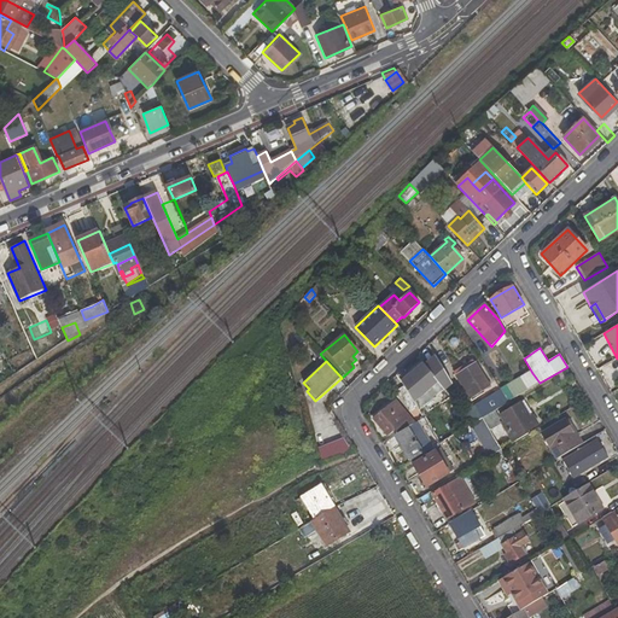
[(409,373),(412,377),(407,382),(419,397),(437,382),(421,362),(409,373)]
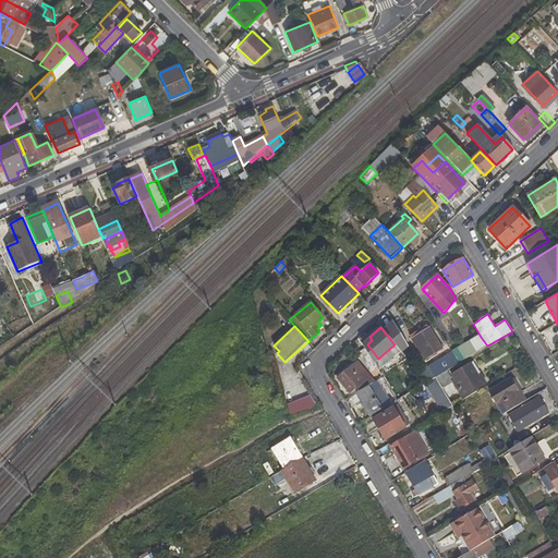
[(441,348),(429,328),(411,340),(423,360),(441,348)]
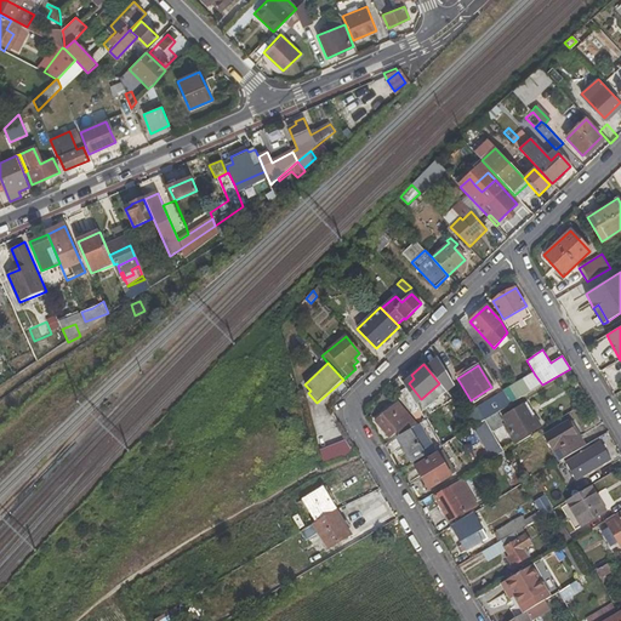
[(516,386),(503,392),(511,404),(542,385),(535,375),(516,387),(516,386)]
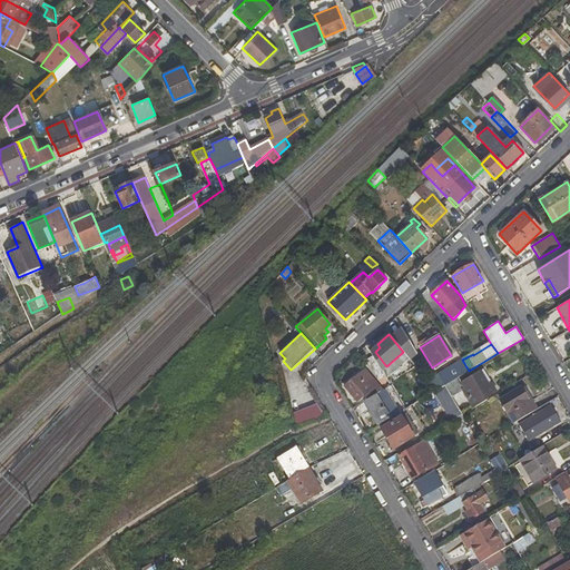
[(377,377),(383,374),(372,356),(366,360),(377,377)]
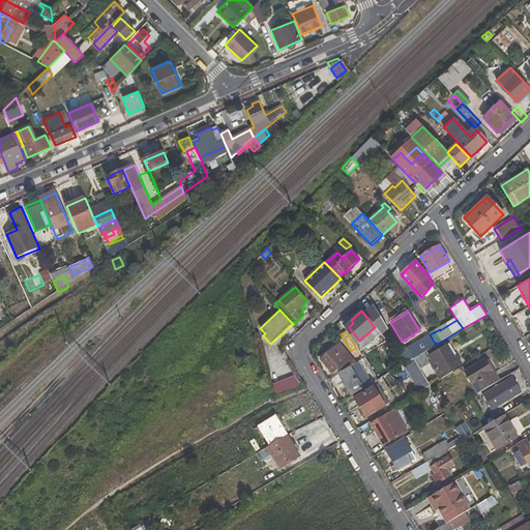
[(430,348),(423,337),(401,351),(407,362),(413,358),(423,352),(430,348)]
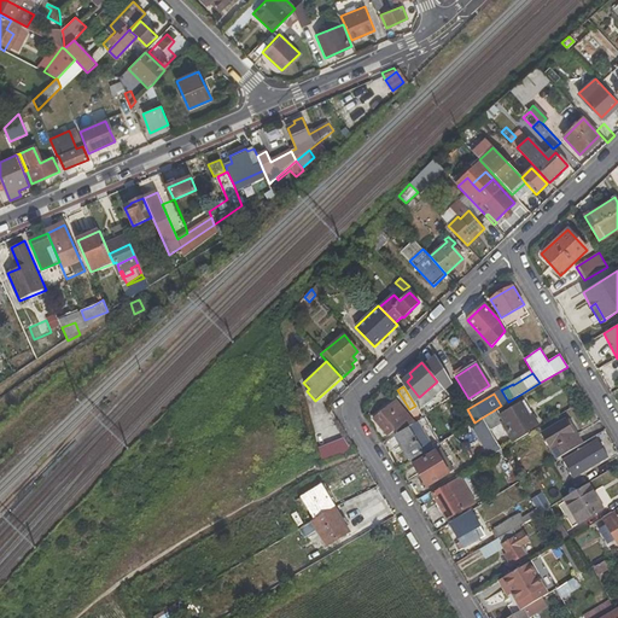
[(386,437),(395,430),(397,433),(415,421),(396,398),(372,419),(386,437)]
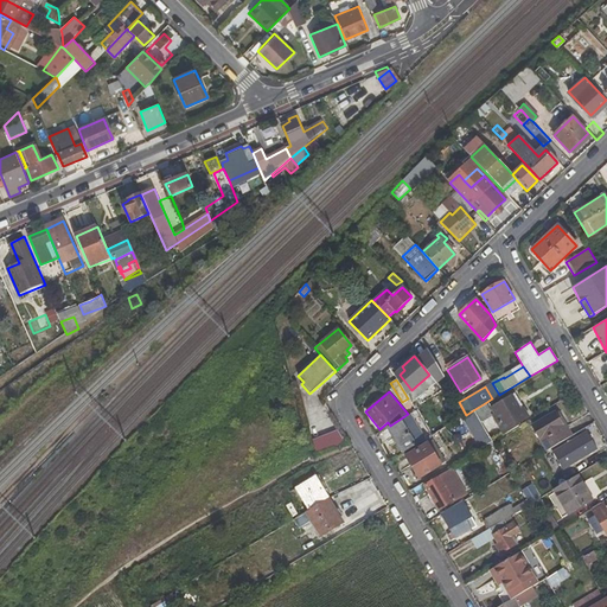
[(494,414),(492,416),(503,435),(519,425),(518,423),(530,416),(516,394),(491,408),(494,414)]
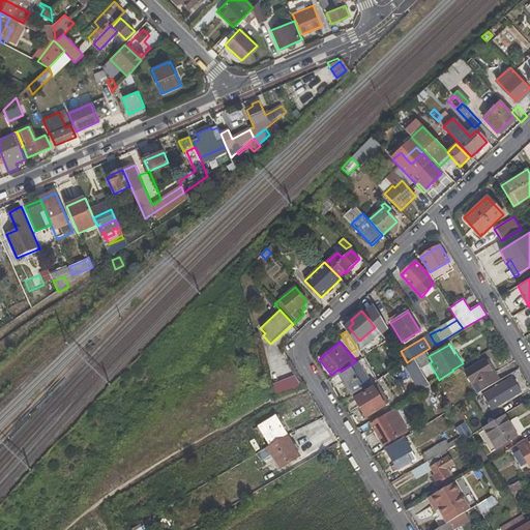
[(428,361),(423,352),(413,358),(424,376),(427,374),(422,366),(428,363),(428,361)]
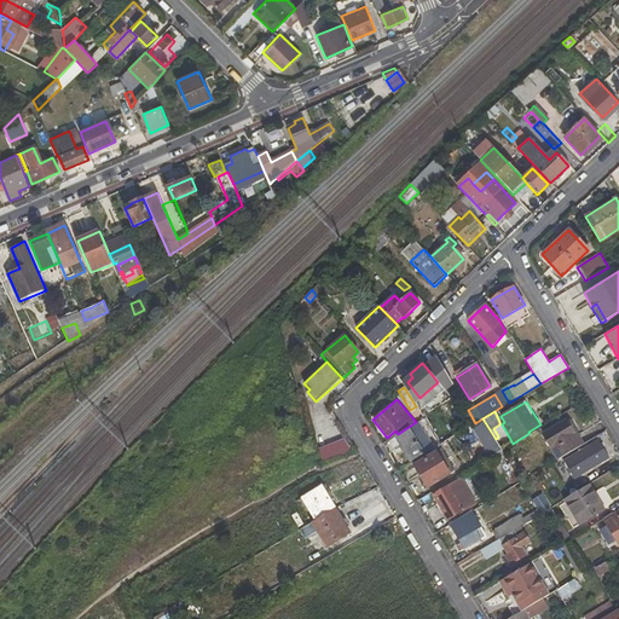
[(428,426),(423,418),(418,421),(423,429),(428,426)]
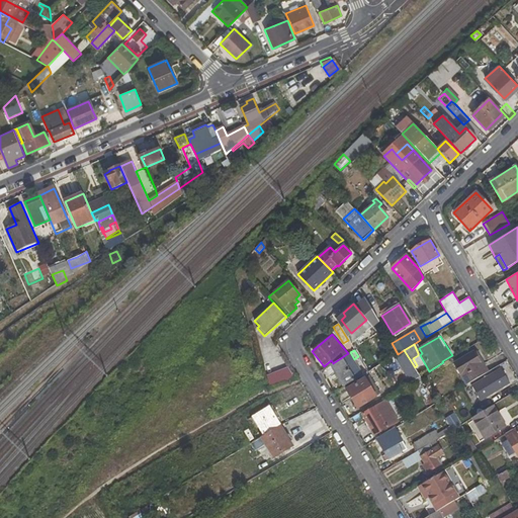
[(415,367),(404,350),(398,354),(395,356),(411,382),(413,380),(420,376),(415,367)]
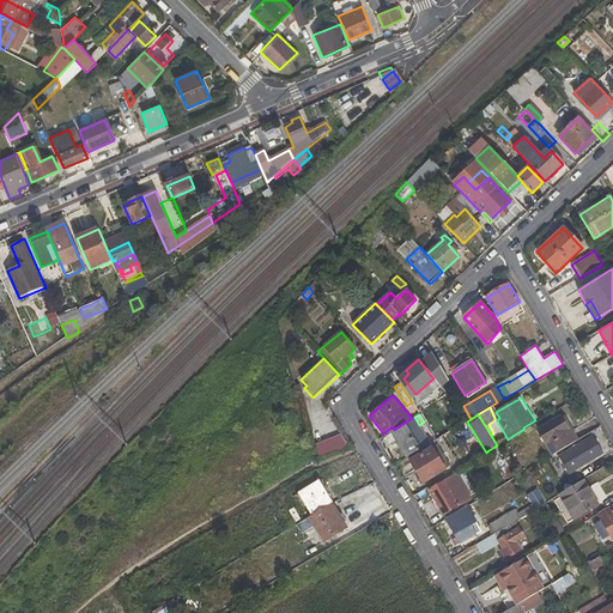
[(560,416),(536,430),(552,455),(577,439),(572,430),(570,431),(560,416)]
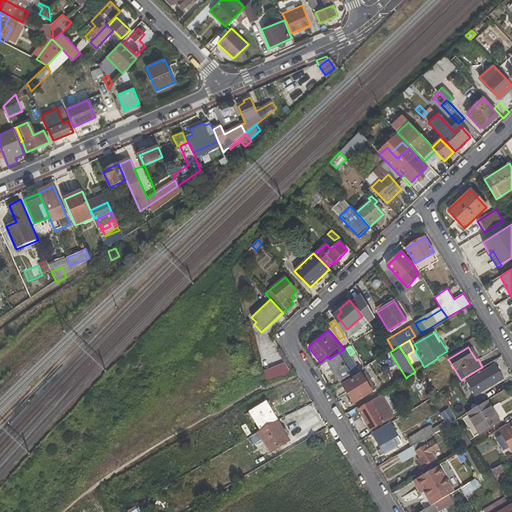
[(353,373),(359,370),(350,355),(346,348),(344,349),(329,359),(326,360),(340,382),(348,377),(353,373)]
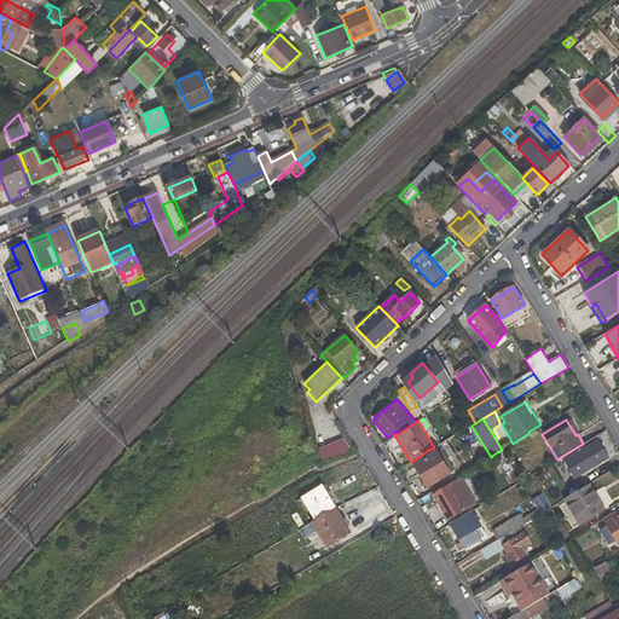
[(605,449),(599,440),(563,461),(573,479),(608,458),(603,450),(605,449)]
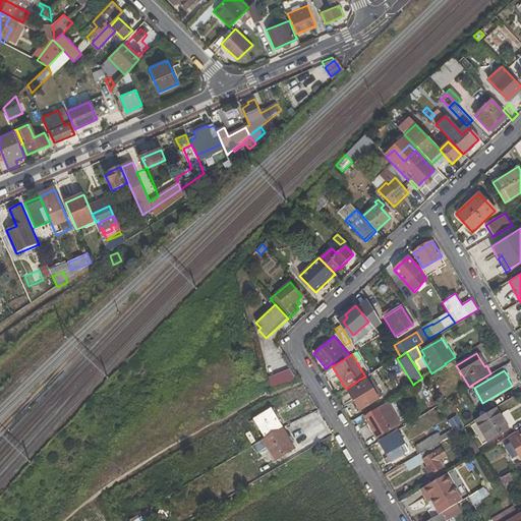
[(437,403),(422,379),(415,383),(429,407),(437,403)]
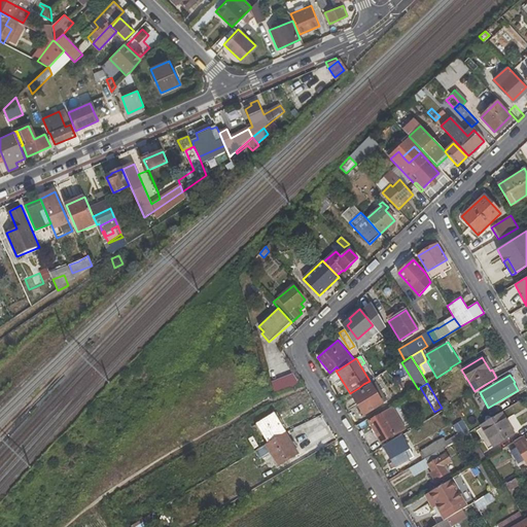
[(372,385),(365,388),(363,384),(358,388),(359,392),(352,396),(363,415),(383,402),(372,385)]
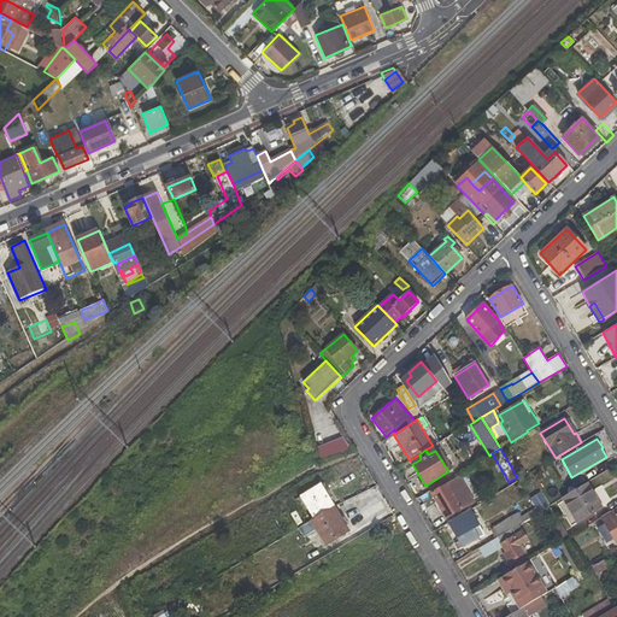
[(471,503),(458,479),(432,493),(446,517),(471,503)]
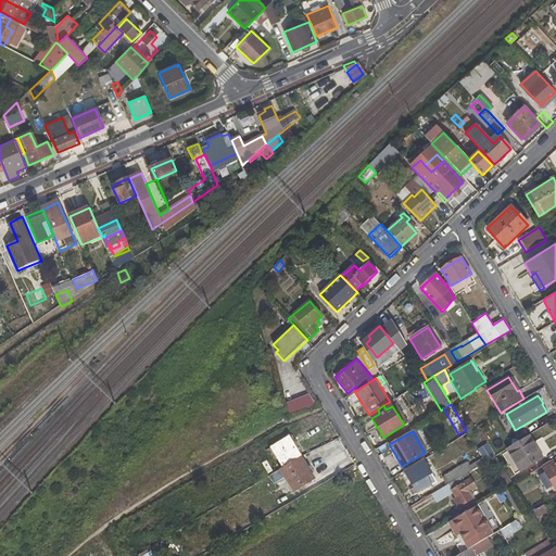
[(520,471),(543,458),(529,434),(506,449),(520,471)]
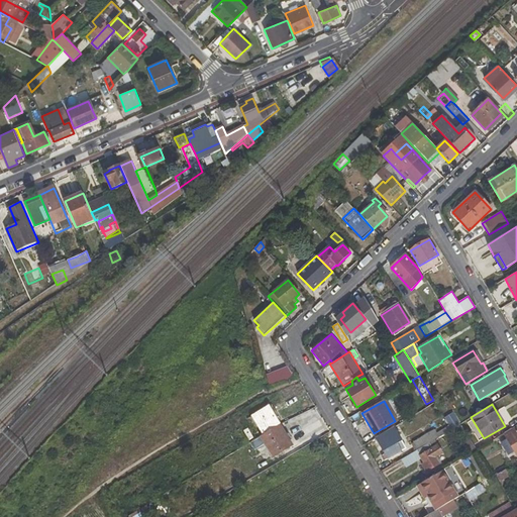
[(269,406),(253,415),(265,433),(279,424),(269,406)]
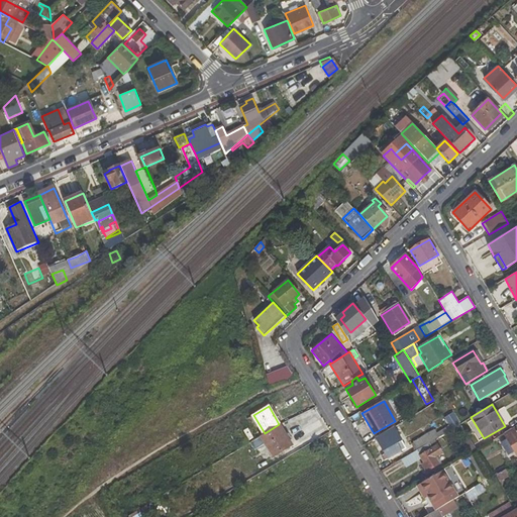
[(274,456),(292,445),(279,424),(265,433),(262,435),(274,456)]
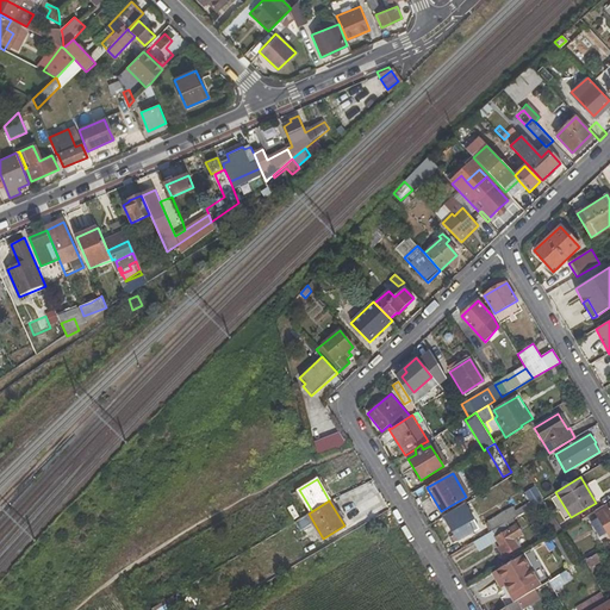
[(609,535),(609,500),(595,511),(609,535)]
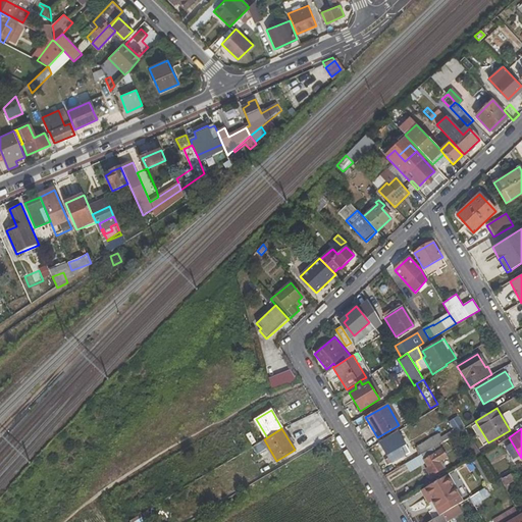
[(437,433),(417,447),(421,454),(433,447),(456,433),(454,430),(440,437),(437,433)]
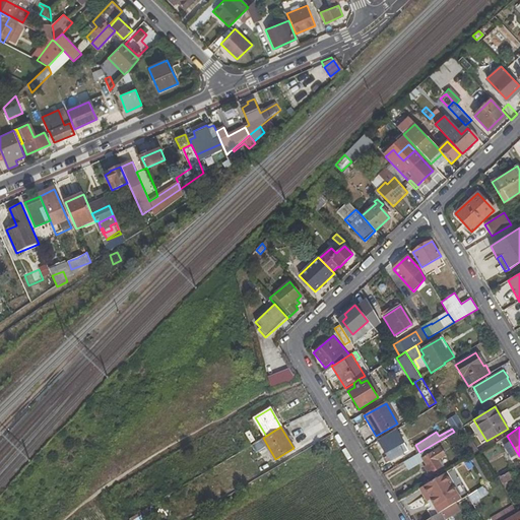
[(408,451),(395,430),(378,440),(387,456),(390,461),(408,451)]
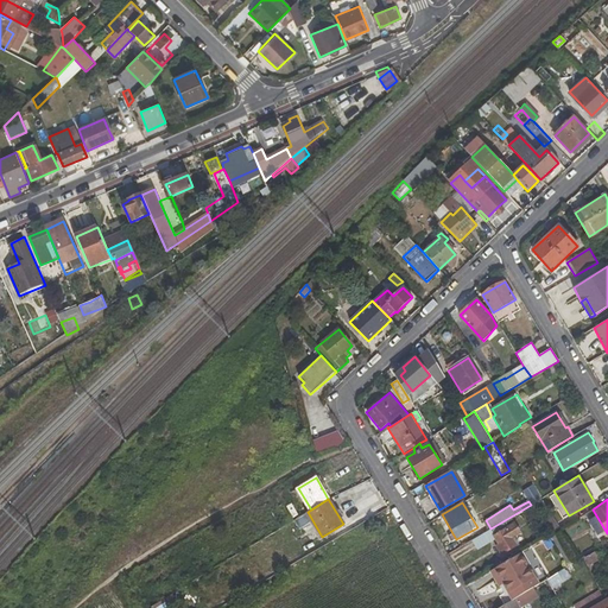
[(508,527),(505,520),(491,529),(499,543),(505,553),(515,546),(511,537),(519,532),(514,524),(508,527)]
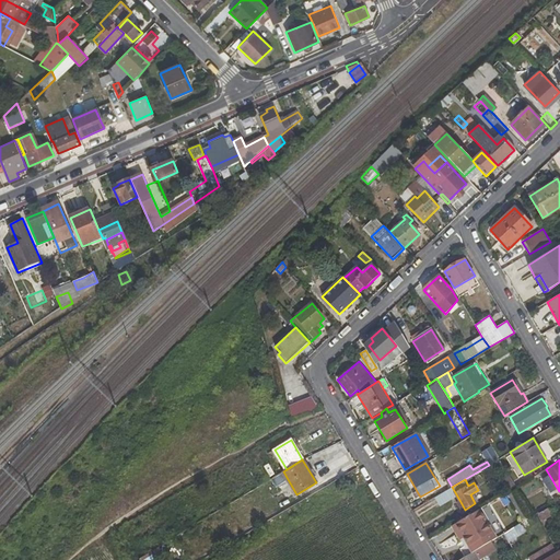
[(529,517),(512,489),(505,493),(518,514),(523,522),(529,517)]
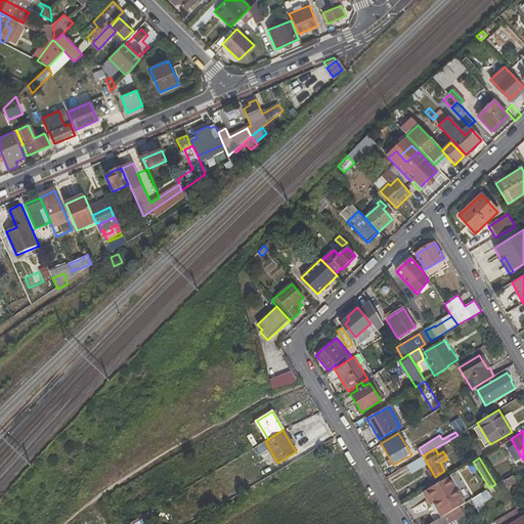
[(431,479),(435,477),(430,468),(426,470),(431,479)]
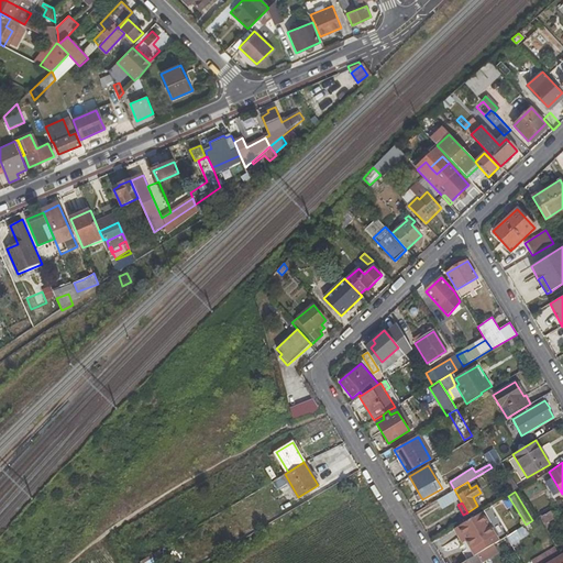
[(482,512),(457,527),(465,541),(470,538),(474,547),(470,549),(474,555),(477,554),(498,541),(482,512)]
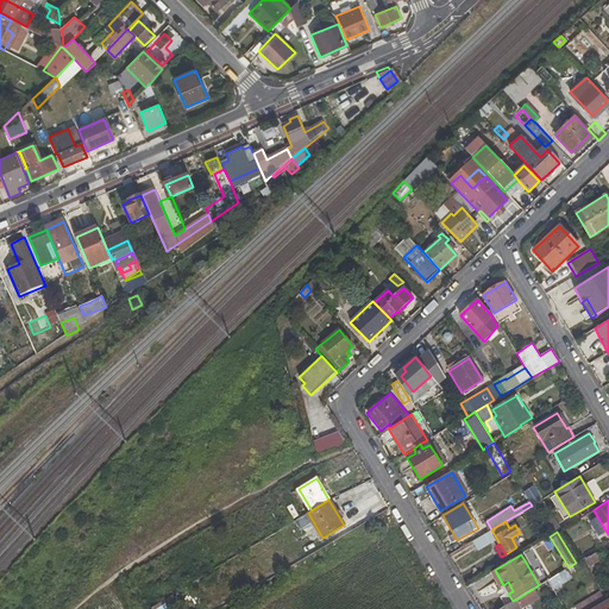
[(558,573),(569,567),(564,559),(553,565),(558,573)]
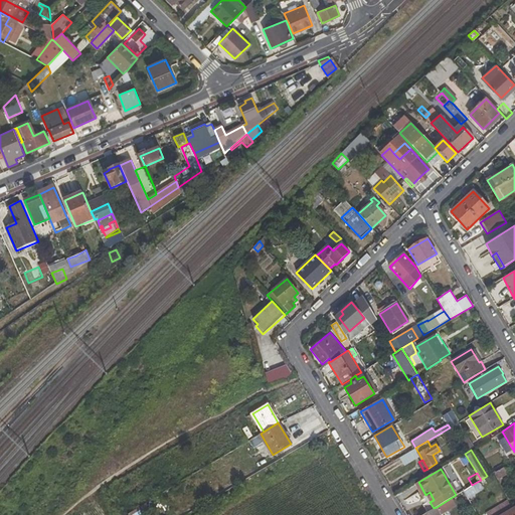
[(414,484),(422,497),(425,495),(418,482),(414,484)]
